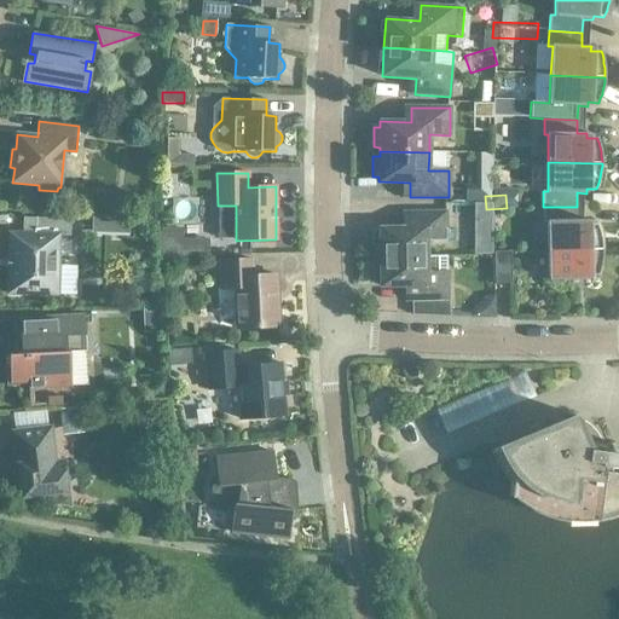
[(599,227),(597,226),(597,224),(596,224),(586,224),(586,220),(577,220),(577,207),(543,207),(544,223),(548,223),(549,250),(602,249),(602,246),(602,241),(601,238),(601,235),(600,232),(599,227)]
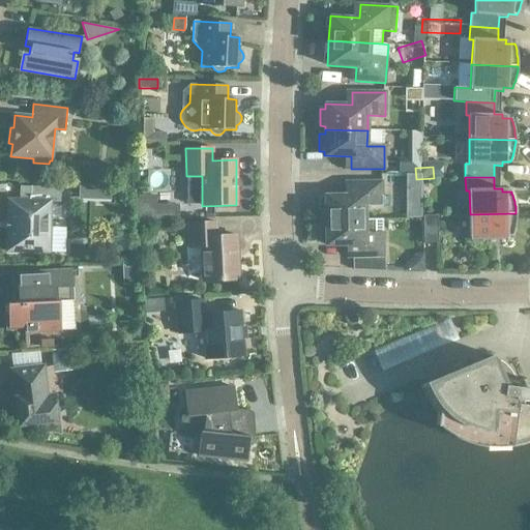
[(381,196),(382,196),(382,182),(351,182),(352,195),(325,196),(325,197),(322,197),(319,200),(319,209),(322,212),(325,212),(325,221),(365,219),(365,207),(382,206),(381,196)]
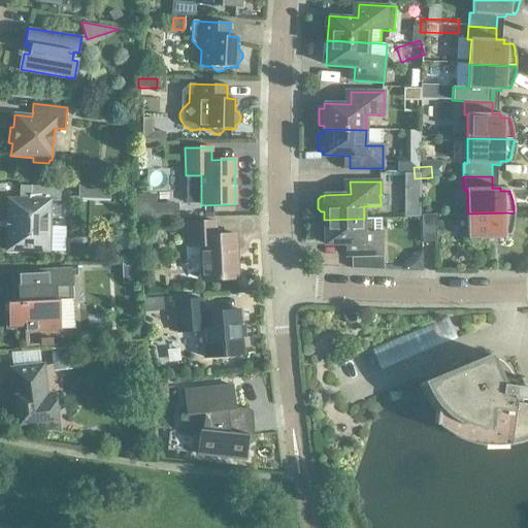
[(7,229),(6,251),(48,252),(51,202),(61,202),(61,187),(20,186),(20,200),(8,199),(7,222),(10,222),(10,229),(7,229)]
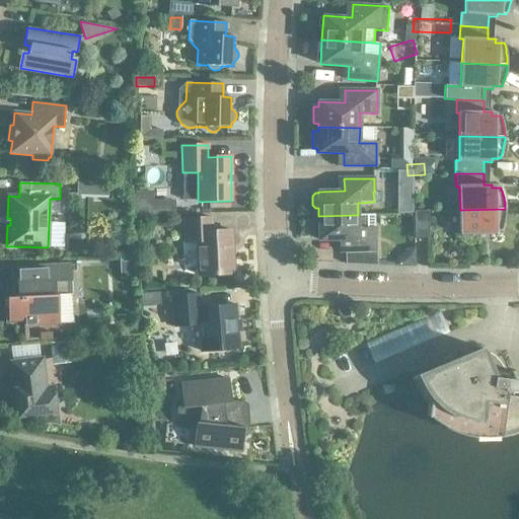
[(137,214),(153,214),(152,201),(152,192),(136,193),(137,214)]
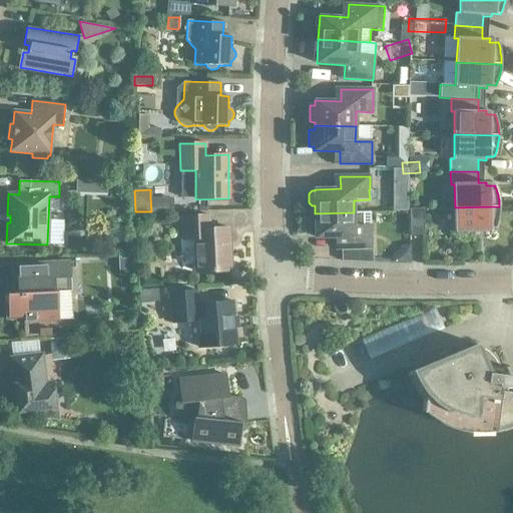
[(393,210),(408,210),(408,192),(393,192),(393,210)]
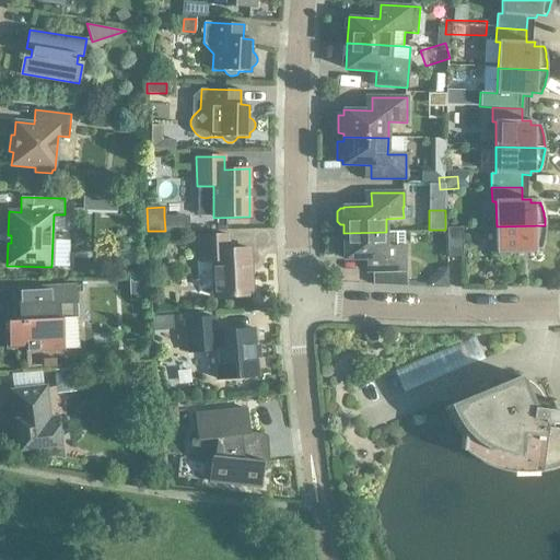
[(545,233),(545,228),(545,225),(497,226),(497,254),(532,254),(532,249),(541,249),(543,243),(544,240),(545,235),(545,233)]
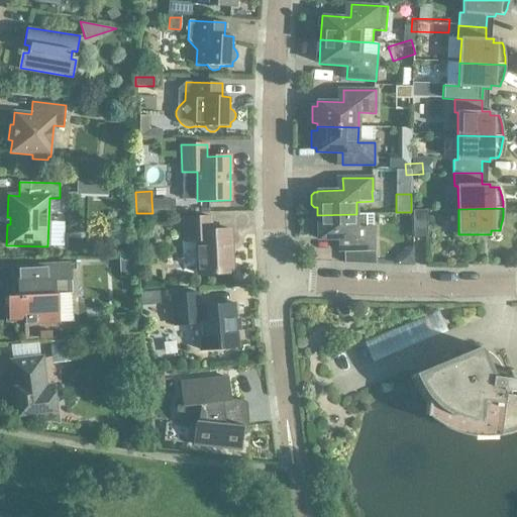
[(428,237),(427,210),(413,211),(413,238),(428,237)]
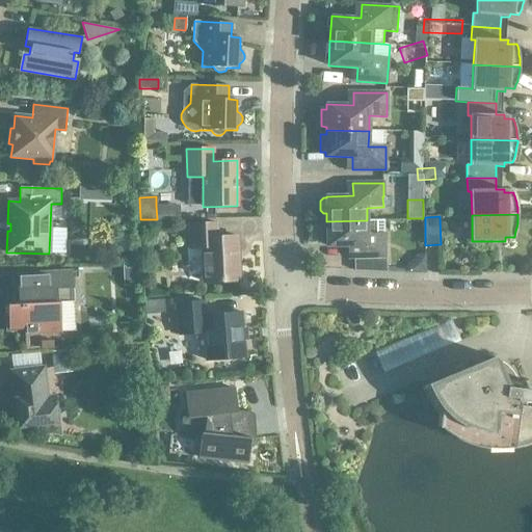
[(384,220),(367,220),(326,221),(326,230),(324,230),(321,233),(321,242),(324,245),(327,245),(327,246),(354,245),(354,258),(384,258),(384,220)]
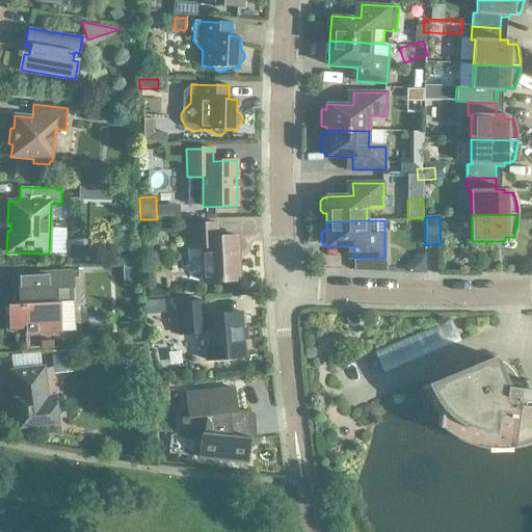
[(217,237),(217,223),(190,224),(191,248),(203,247),(204,283),(240,281),(238,236),(217,237)]
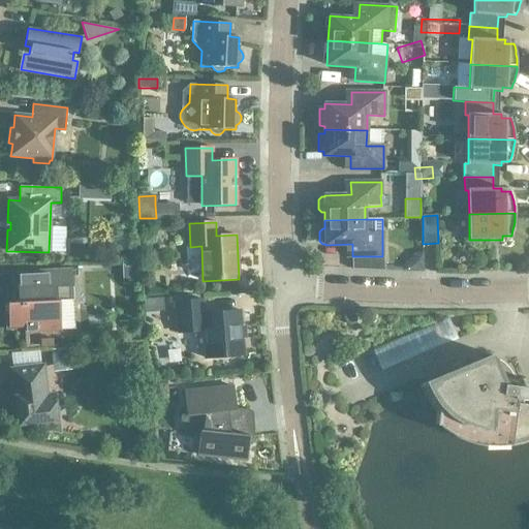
[(25,332),(61,331),(75,330),(72,270),(17,273),(18,303),(7,303),(8,315),(5,315),(6,330),(16,330),(16,328),(25,328),(25,332)]
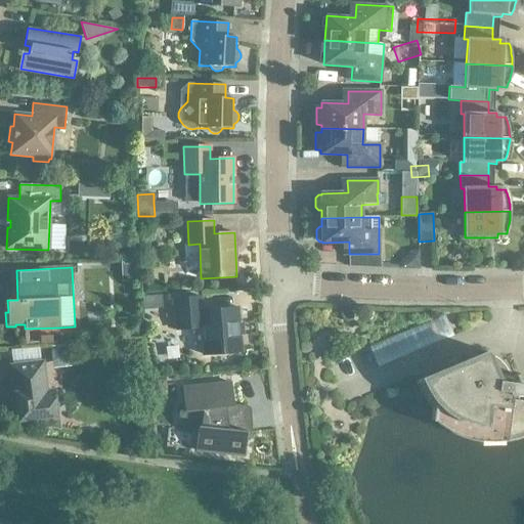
[(164,308),(162,295),(142,297),(143,310),(164,308)]
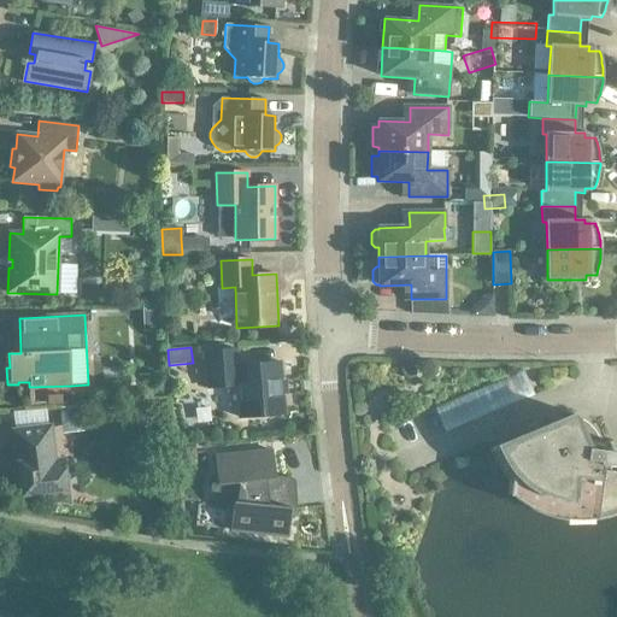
[(205,352),(207,388),(236,387),(239,418),(285,415),(282,393),(281,393),(280,382),(282,382),(280,363),(238,365),(236,350),(205,352)]
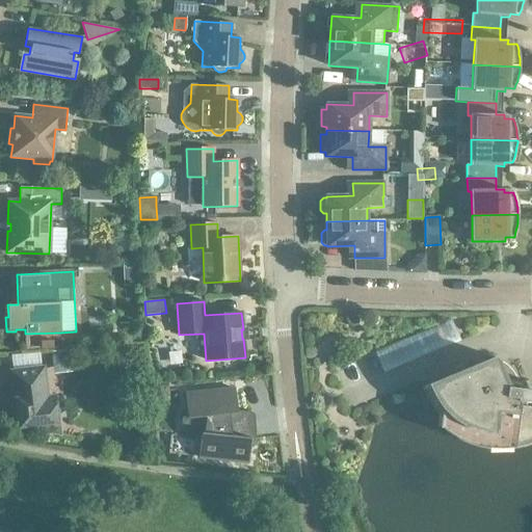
[(180,336),(157,336),(157,363),(180,363),(180,336)]
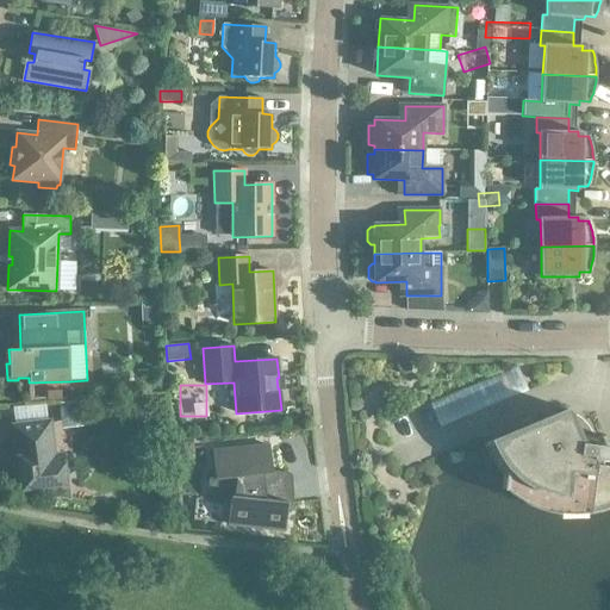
[(61,400),(61,391),(45,391),(47,402),(61,400)]
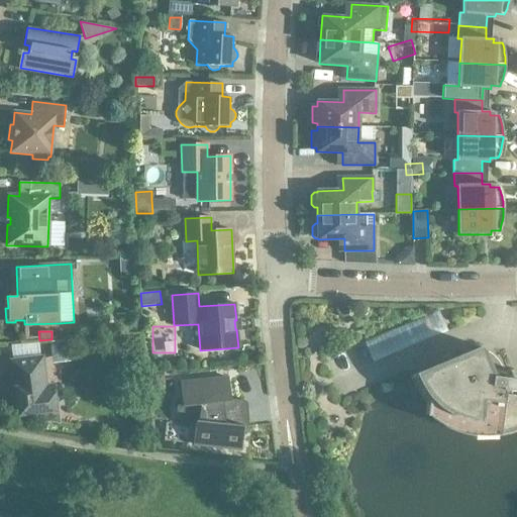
[(29,337),(6,341),(9,352),(31,348),(29,337)]
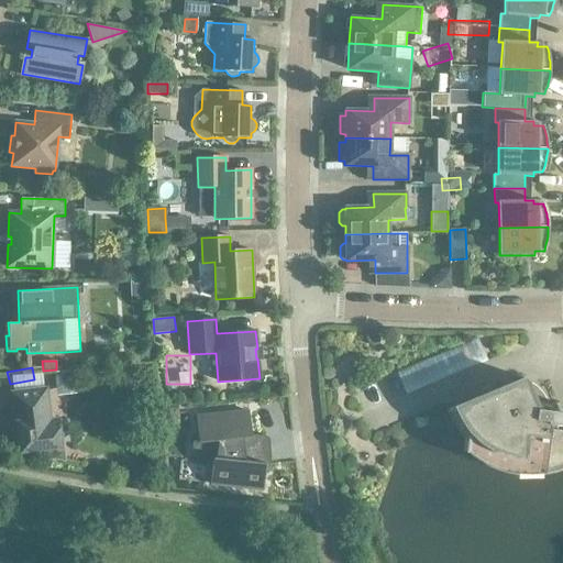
[(79,370),(54,372),(56,396),(81,393),(79,370)]
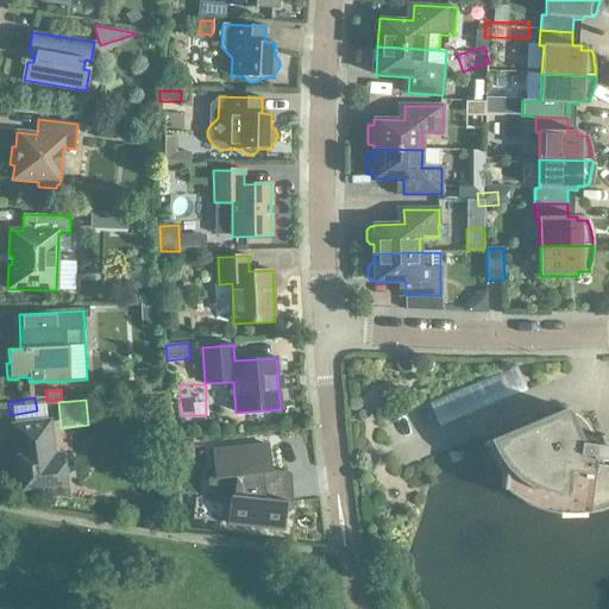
[(608,457),(604,446),(592,445),(592,439),(591,434),(588,429),(583,427),(578,426),(572,426),(566,412),(567,412),(566,409),(483,444),(488,452),(489,456),(493,462),(496,468),(498,470),(503,475),(501,489),(504,489),(509,494),(513,496),(519,500),(525,503),(534,507),(540,509),(544,510),(551,512),(557,513),(564,514),(567,514),(571,514),(578,513),(582,513),(588,512),(595,510),(602,509),(608,507),(608,506),(608,457)]
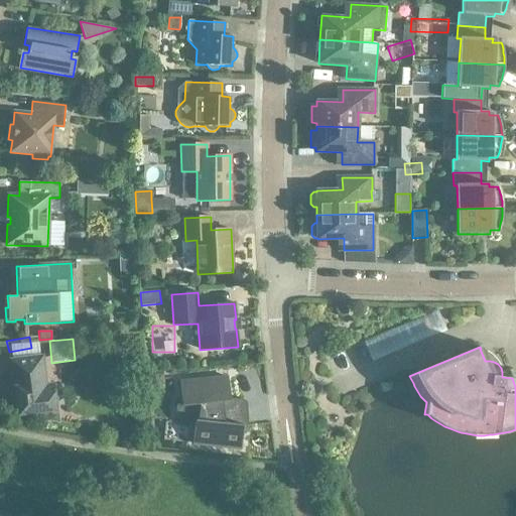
[(15,389),(16,389),(19,389),(19,395),(15,395),(18,416),(38,413),(41,419),(53,421),(55,411),(57,411),(54,385),(44,386),(41,358),(11,361),(14,387),(15,388),(15,389)]
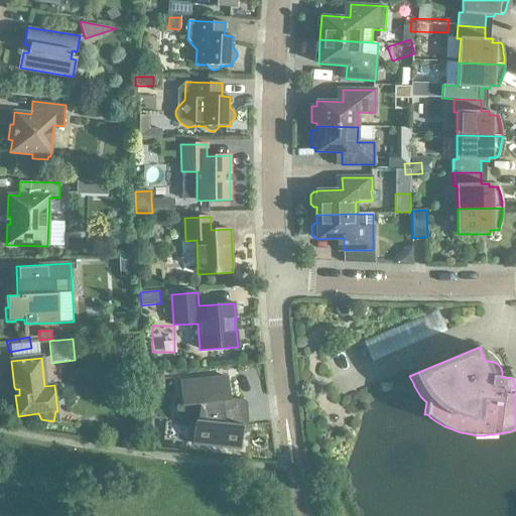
[(149,374),(150,389),(159,389),(163,385),(163,374),(149,374)]
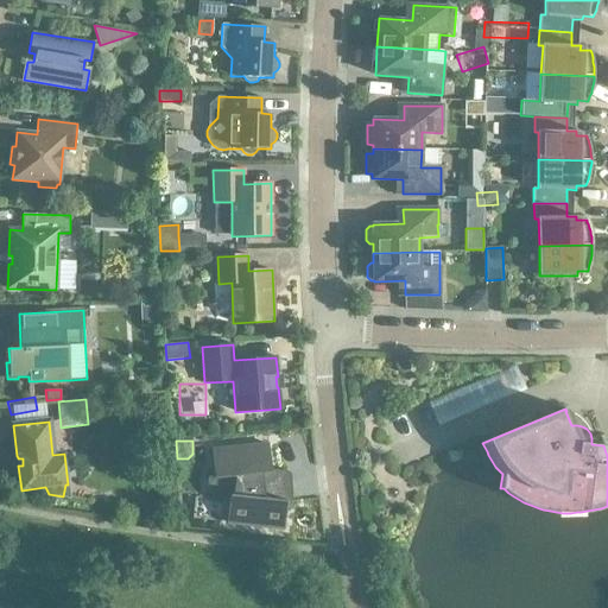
[(292,498),(292,495),(291,477),(263,480),(261,474),(271,473),(268,445),(211,450),(214,474),(211,474),(209,476),(208,479),(207,482),(207,487),(209,492),(210,495),(214,496),(230,498),(227,523),(284,529),(286,506),(289,507),(290,506),(290,505),(291,502),(292,500),(292,498)]
